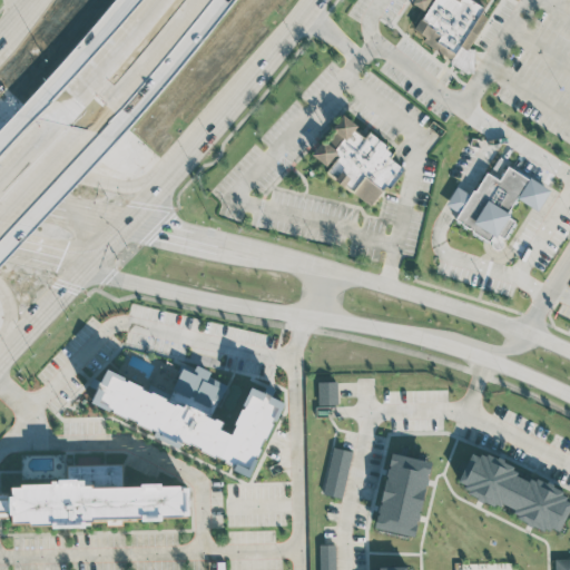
[(472,0),(480,5),(477,11),(484,17),(463,48),(454,42),(445,57),(419,39),(422,35),(409,26),(420,8),(408,0),(472,0)]
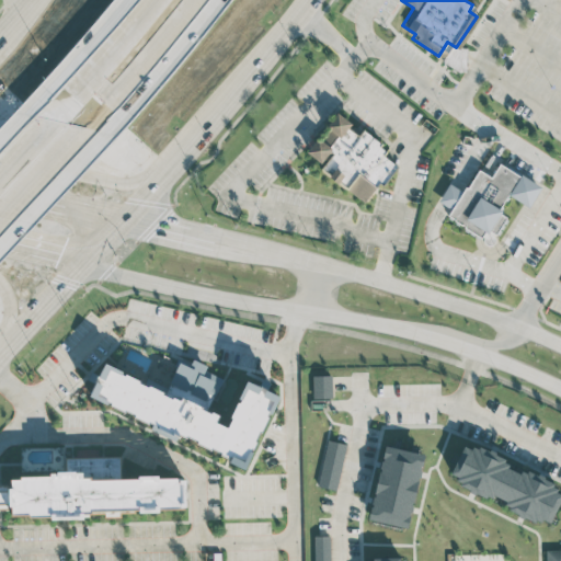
[(367,203),(395,163),(381,155),(386,147),(361,129),(359,130),(338,115),(319,141),(316,138),(306,152),(322,164),(319,169),(367,203)]
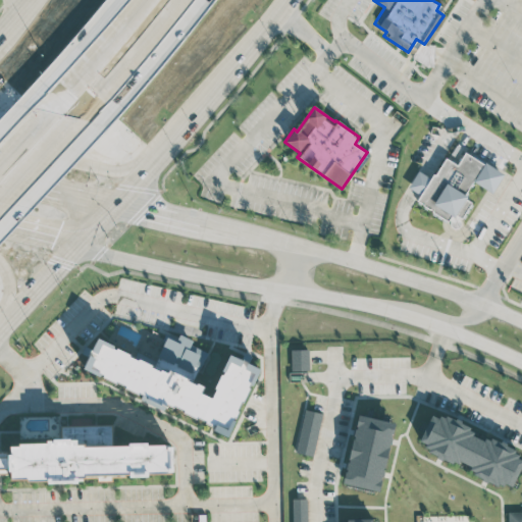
[(504,173),(464,152),(457,164),(444,157),(432,178),(417,170),(408,187),(420,194),(415,202),(459,226),(472,202),(464,198),(473,181),(492,193),(504,173)]
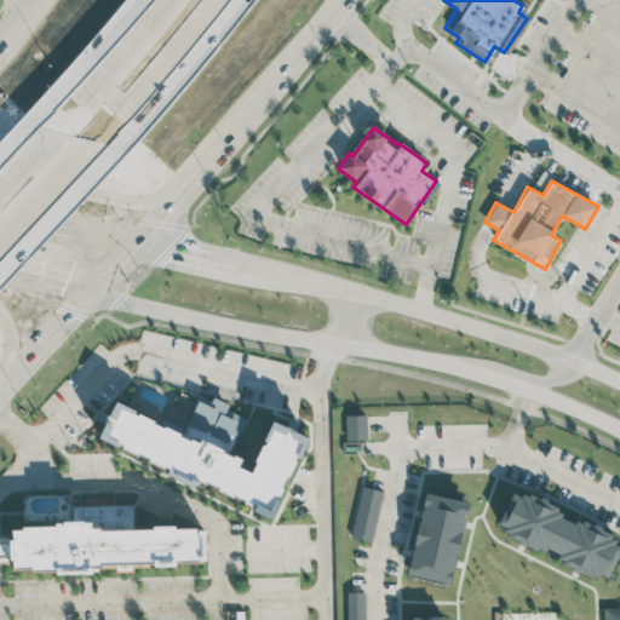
[(115,400),(98,436),(118,446),(119,445),(122,445),(121,447),(137,454),(138,452),(149,457),(147,459),(164,466),(164,465),(168,469),(166,474),(194,487),(196,481),(205,484),(207,483),(217,487),(217,489),(233,497),(234,495),(244,500),(244,501),(251,506),(251,504),(254,505),(253,510),(269,518),(279,499),(276,498),(277,495),(280,497),(283,488),(281,486),(285,477),(288,477),(296,461),(293,459),(294,455),(298,457),(308,438),(273,420),(263,440),(265,441),(264,445),(262,443),(253,460),(256,461),(251,471),(237,465),(241,458),(234,454),(233,455),(223,451),(224,449),(200,438),(197,442),(190,438),(189,440),(179,435),(181,434),(165,425),(164,428),(153,422),(154,420),(137,412),(137,414),(133,412),(135,409),(115,400)]
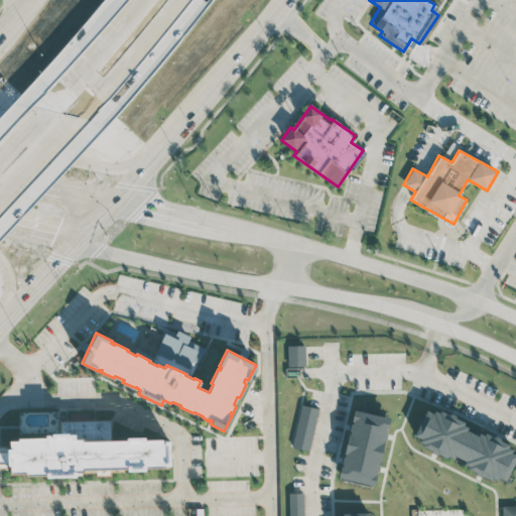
[(304,345),(287,345),(288,366),(305,366),(304,345)]
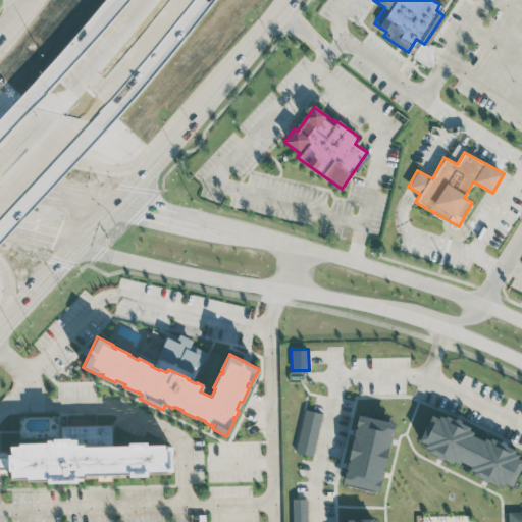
[(322,413),(305,409),(295,452),(312,456),(322,413)]
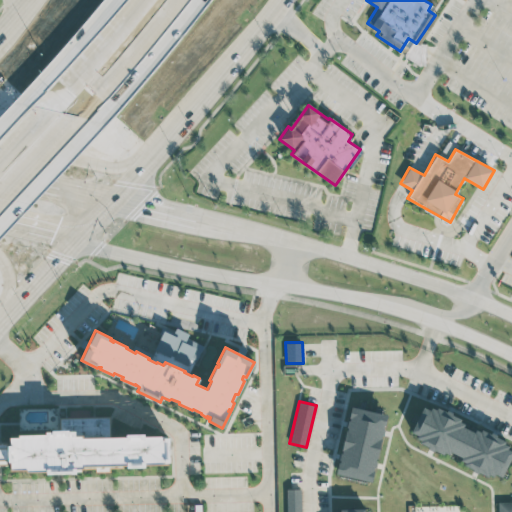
[(423,406),(410,431),(417,434),(416,437),(420,440),(420,442),(432,449),(433,447),(442,452),(443,449),(449,452),(450,450),(463,456),(462,459),(466,461),(465,464),(487,475),(488,473),(492,475),(494,472),(501,476),(511,452),(506,449),(507,445),(503,443),(505,440),(495,436),(496,434),(491,432),(491,433),(481,428),(480,431),(475,429),(474,432),(462,426),(463,423),(459,421),(461,418),(452,413),(452,412),(447,409),(445,411),(437,406),(436,409),(431,406),(429,409),(423,406)]
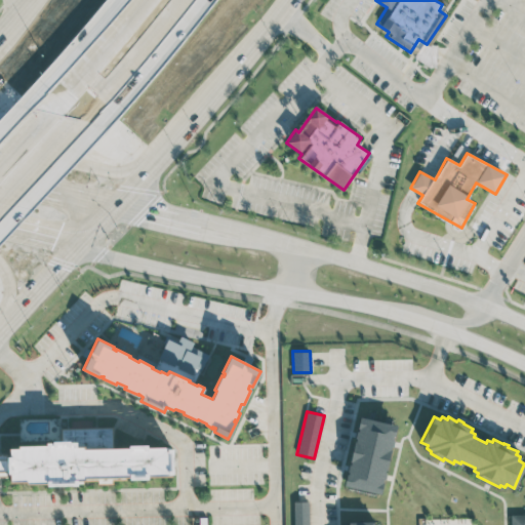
[(396,423),(359,417),(346,487),(382,493),(396,423)]
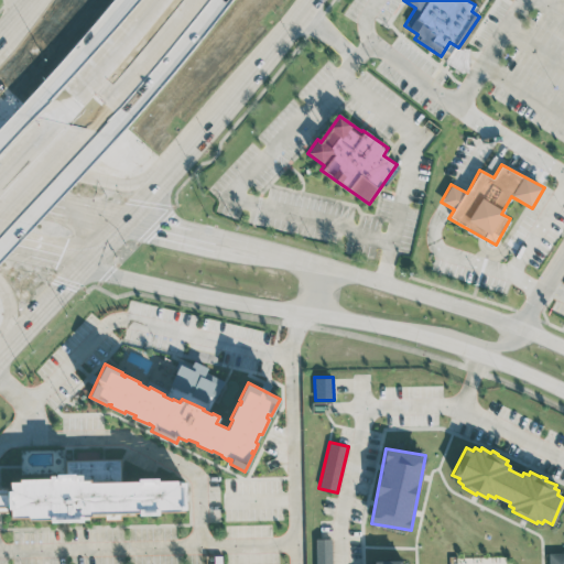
[(50,519),(28,520),(28,517),(10,518),(11,510),(7,509),(8,489),(10,489),(10,480),(19,481),(20,477),(50,478),(50,475),(83,474),(83,479),(91,478),(91,481),(139,480),(138,478),(159,477),(159,480),(184,479),(184,483),(186,481),(186,509),(159,509),(159,513),(139,514),(139,511),(91,512),(91,517),(84,517),(84,521),(51,523),(50,519)]
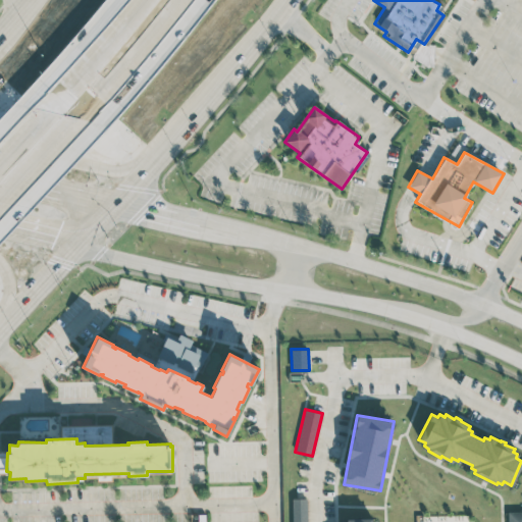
[(292,521),(307,521),(307,498),(292,499),(292,521)]
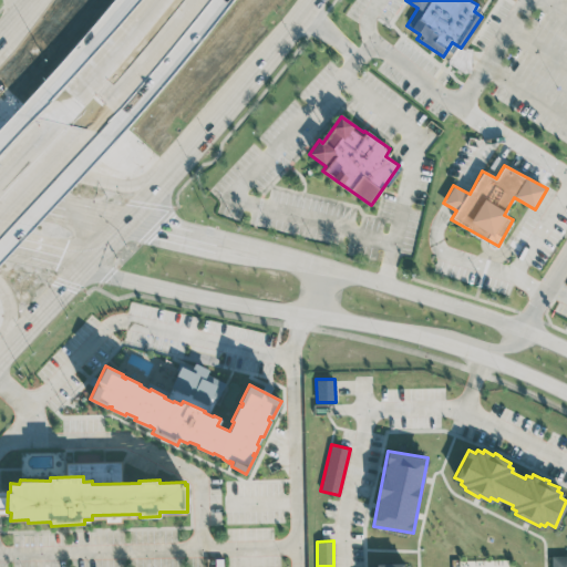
[(552,566),(552,556),(566,555),(566,566),(552,566)]
